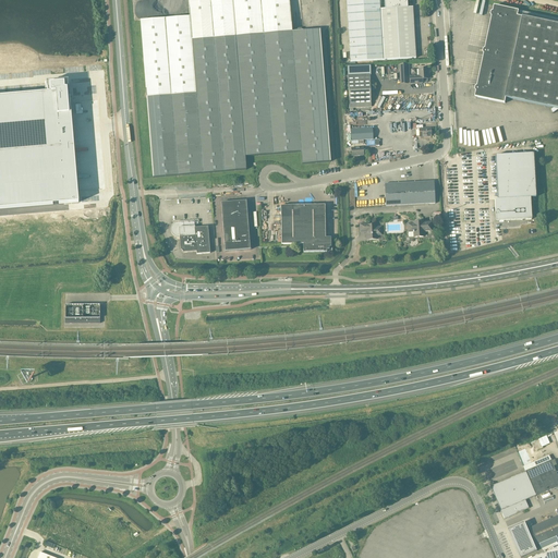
[(187,0),(190,17),(141,22),(146,98),(153,178),(246,170),(245,157),(252,157),(246,93),(241,20),(239,0),(187,0)]
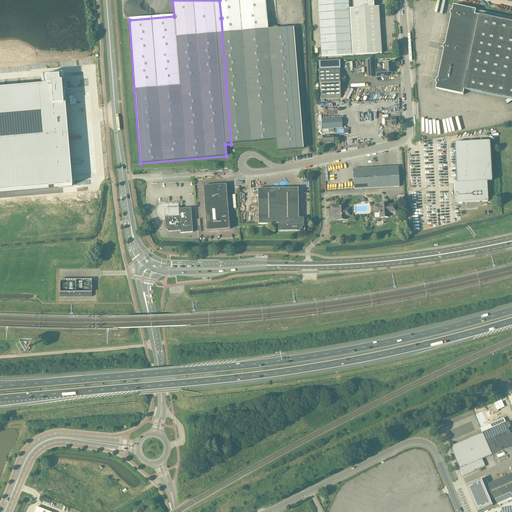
[(265,0),(219,0),(221,18),(226,85),(231,144),(276,140),(277,151),(303,149),(293,28),(277,29),(277,26),(268,26),(268,30),(267,30),(265,0)]
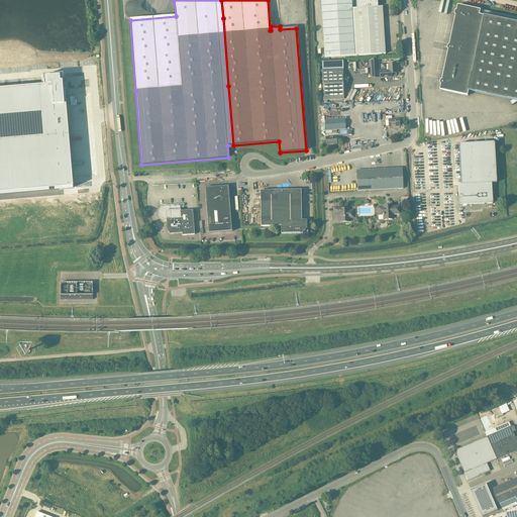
[(357,0),(357,1),(357,9),(352,9),(351,0),(320,0),(324,59),(354,57),(385,55),(383,7),(377,7),(376,0),(357,0)]
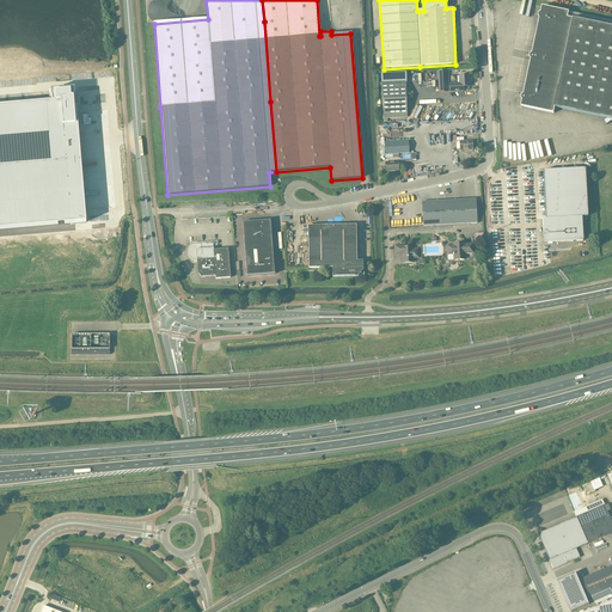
[(611,120),(611,28),(568,18),(569,13),(545,7),(544,13),(542,13),(539,14),(539,17),(540,19),(543,19),(536,55),(532,54),(531,55),(530,59),(531,60),(534,61),(527,96),(524,95),(522,96),(521,99),(522,101),(526,102),(524,108),(555,114),(556,108),(611,120)]
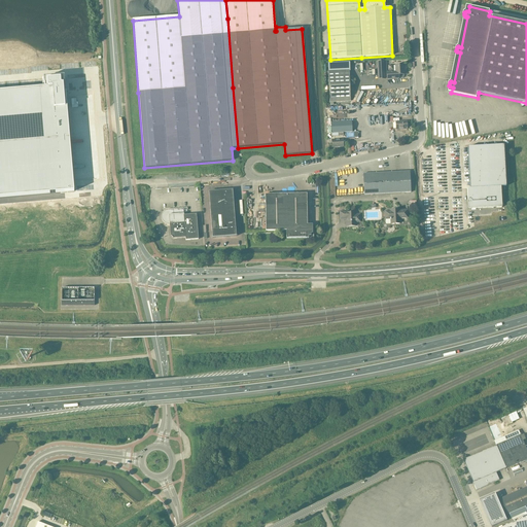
[(349,64),(328,65),(329,103),(350,102),(349,64)]
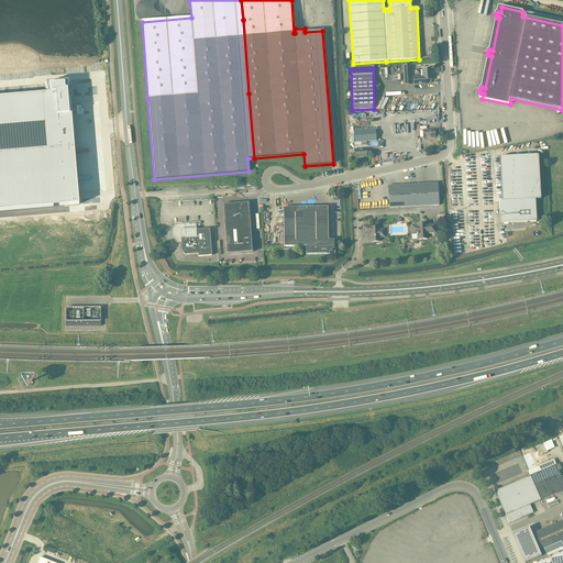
[(422,77),(414,78),(414,85),(427,85),(426,80),(431,80),(431,69),(422,70),(422,77)]
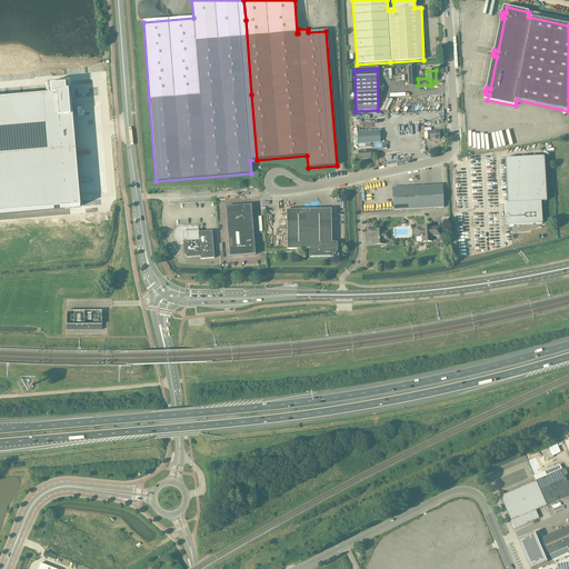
[(0,213),(80,207),(70,82),(48,85),(49,96),(0,99),(0,213)]
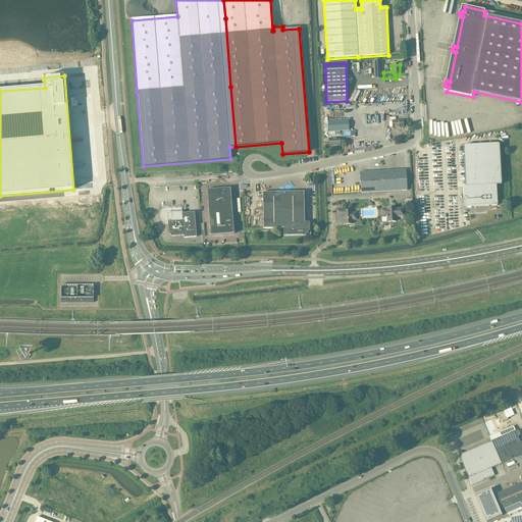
[(437,140),(497,129),(494,115),(437,124),(438,133),(436,133),(437,140)]
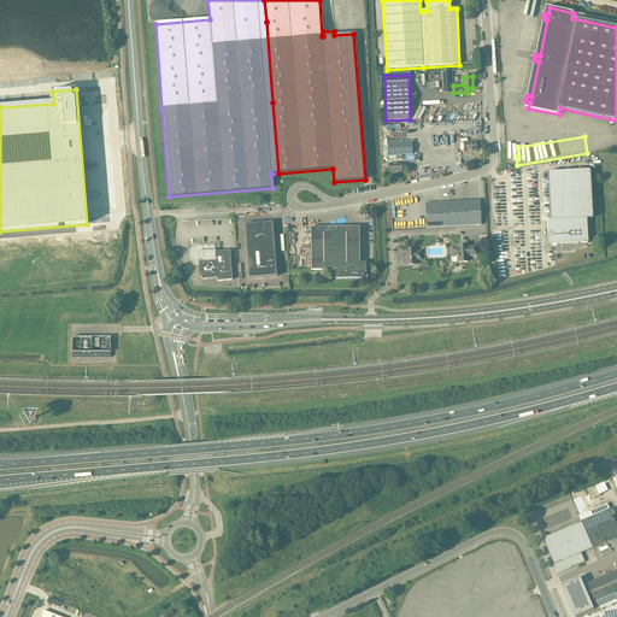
[(477,152),(476,142),(468,142),(468,139),(460,140),(460,144),(463,144),(464,152),(477,152)]
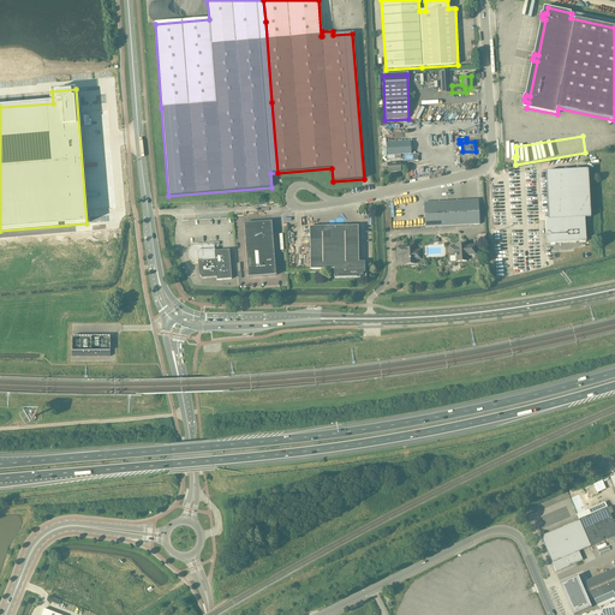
[(411,155),(411,142),(386,144),(387,156),(411,155)]
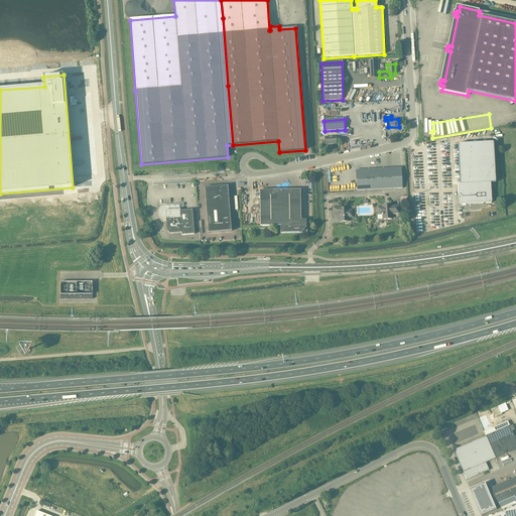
[(460,184),(458,184),(458,197),(461,197),(461,200),(460,200),(460,205),(481,203),(481,204),(490,204),(492,203),(490,182),(494,182),(495,182),(493,142),(492,142),(458,144),(460,184)]
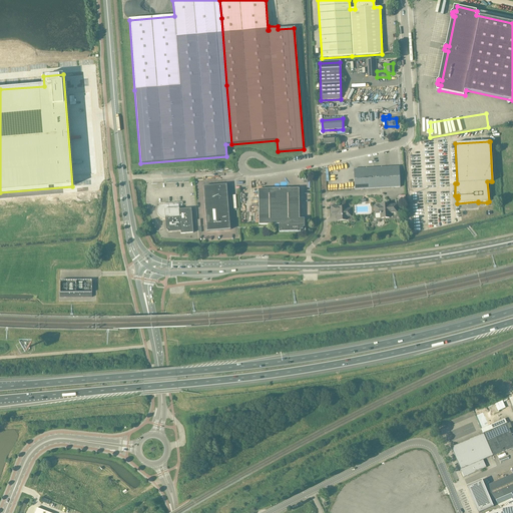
[(354,169),(355,190),(400,187),(399,167),(354,169)]
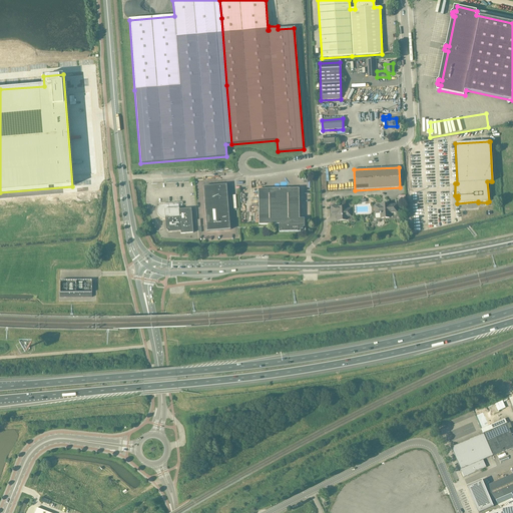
[(206,232),(229,230),(226,185),(203,186),(206,232)]
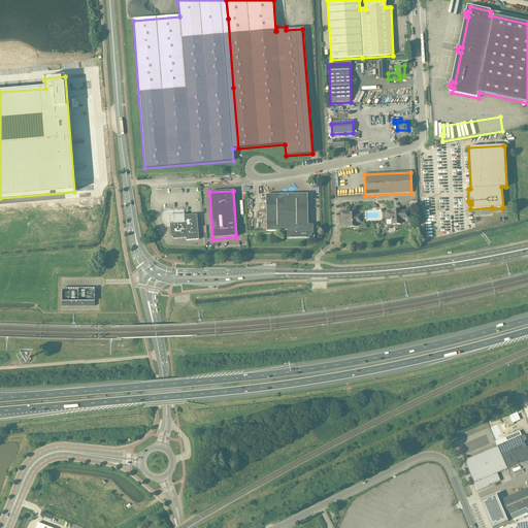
[(287,232),(287,239),(309,239),(315,239),(314,234),(314,226),(308,226),(307,195),(266,195),(266,232),(287,232)]
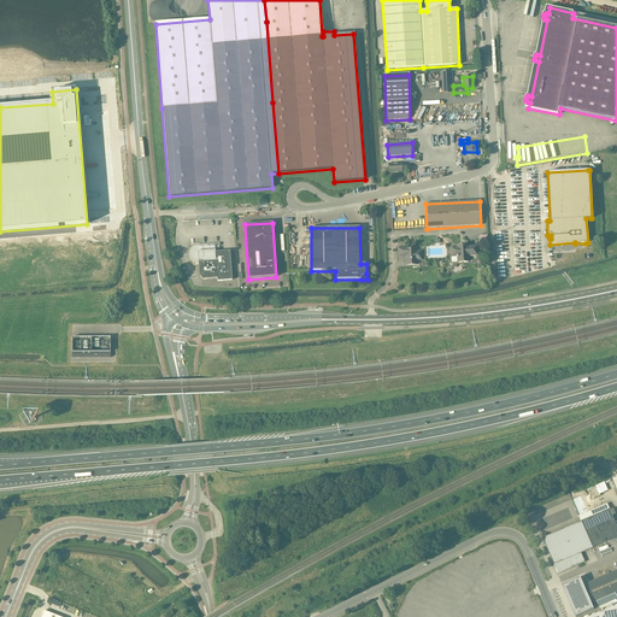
[(219,246),(219,244),(197,246),(194,246),(192,248),(191,250),(189,252),(189,256),(189,258),(192,260),(193,262),(195,263),(199,263),(200,277),(203,280),(217,278),(217,281),(233,280),(230,251),(215,252),(215,247),(219,246)]
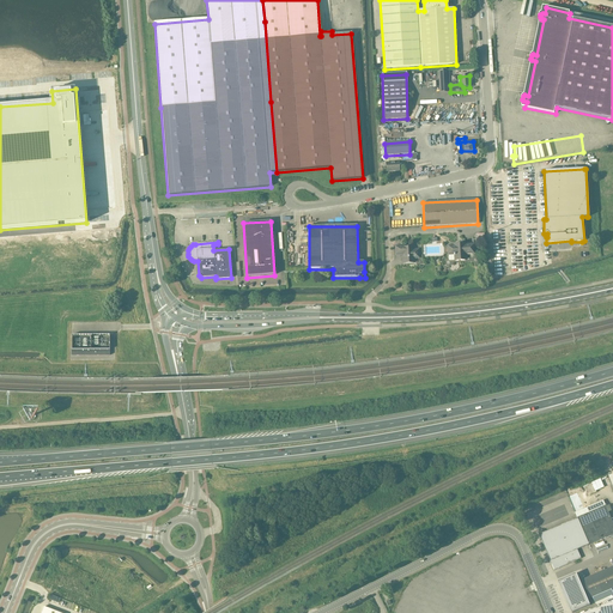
[(448,247),(449,255),(449,261),(455,261),(466,260),(466,254),(474,254),(474,246),(465,246),(454,246),(454,247),(448,247)]
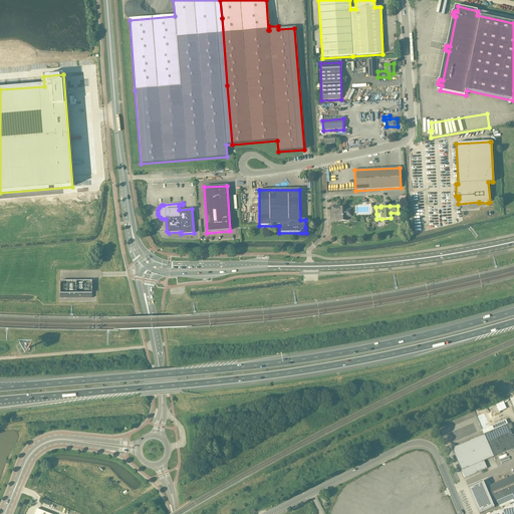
[(339,209),(339,207),(331,207),(332,214),(338,214),(338,221),(347,221),(347,216),(351,215),(351,210),(346,210),(346,208),(339,209)]
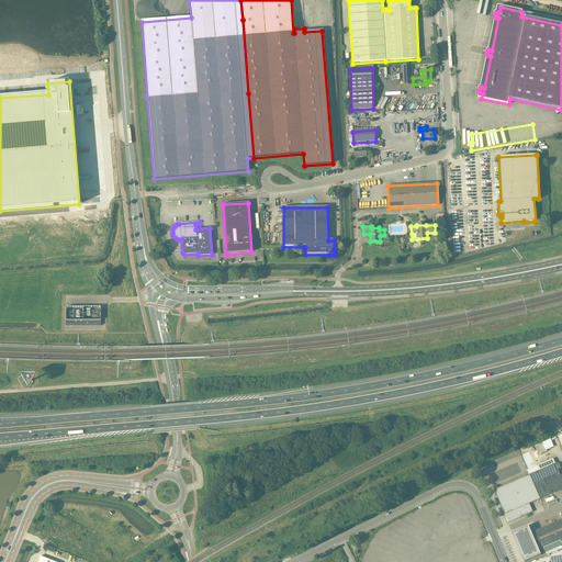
[(555,464),(494,491),(508,523),(532,512),(529,504),(561,490),(561,479),(561,478),(561,476),(561,473),(561,470),(559,471),(555,464)]
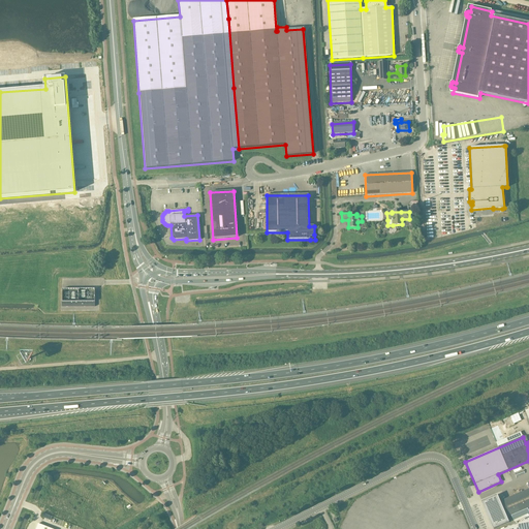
[(501,501),(500,501),(507,518),(511,516),(514,521),(528,514),(528,511),(528,508),(528,507),(528,484),(528,485),(528,488),(528,489),(517,494),(501,501)]
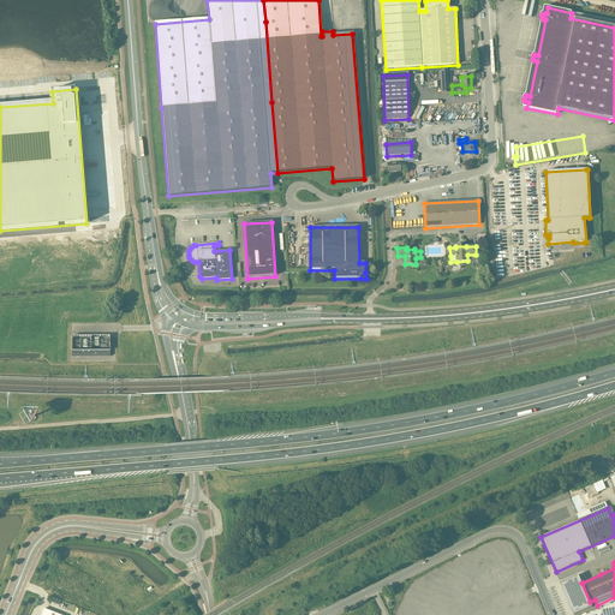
[(579,575),(560,583),(574,614),(592,608),(590,602),(581,583),(579,575)]
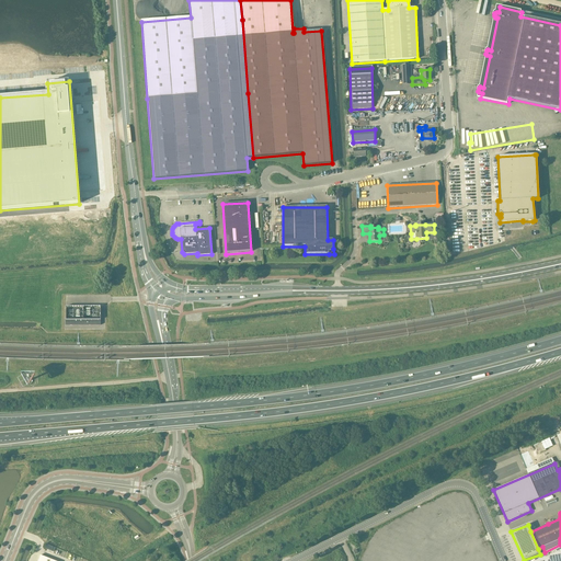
[(549,557),(539,560),(560,560),(560,546),(548,552),(549,557)]
